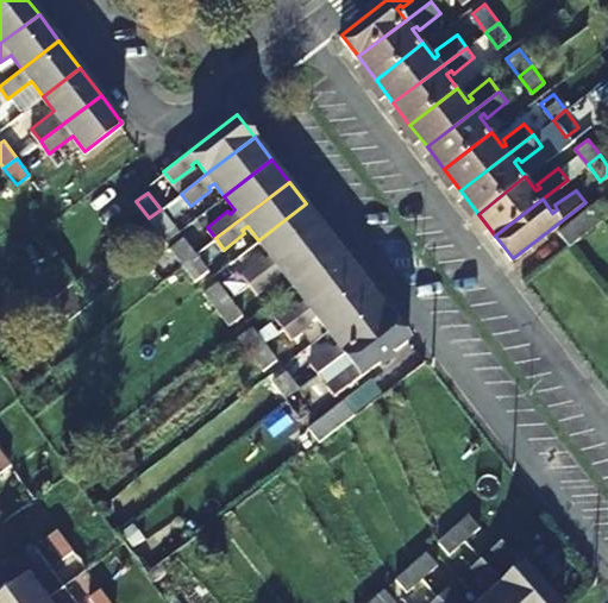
[(601,220),(607,214),(607,202),(603,196),(558,231),(569,245),(601,220)]
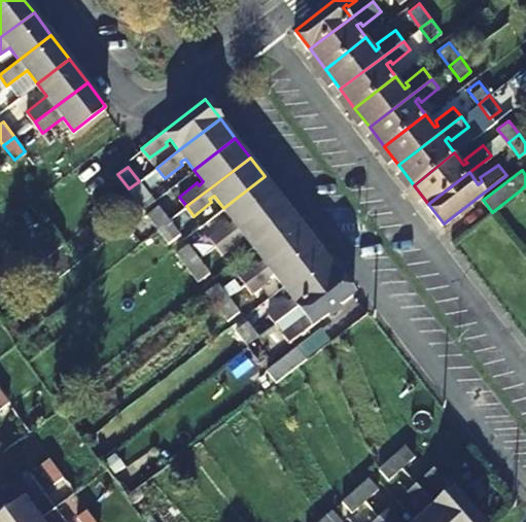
[(228,221),(208,235),(216,245),(250,218),(279,196),(265,176),(223,208),(233,220),(229,223),(228,221)]
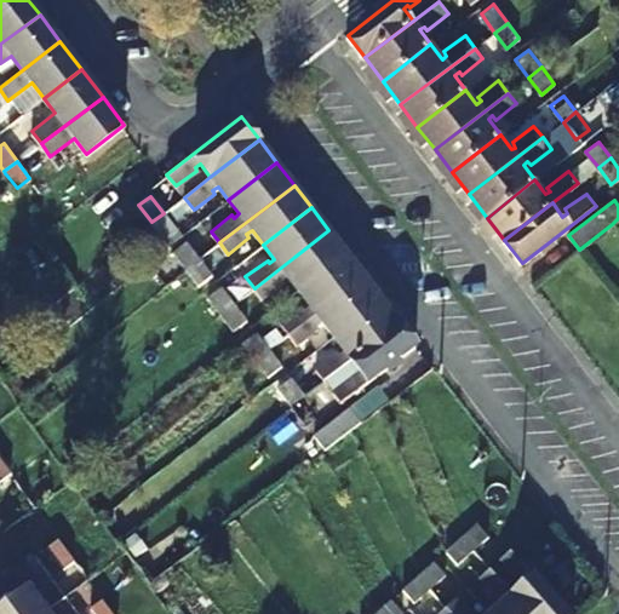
[(164,213),(152,222),(164,239),(176,229),(164,213)]
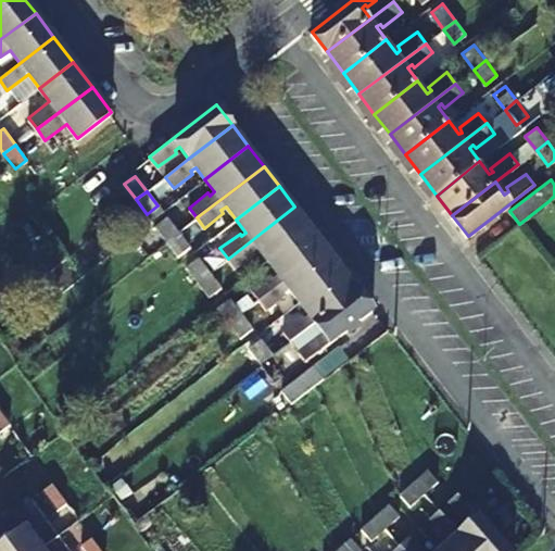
[(252,249),(256,247),(267,260),(311,226),(294,207),(264,230),(228,259),(235,268),(254,253),(252,249)]
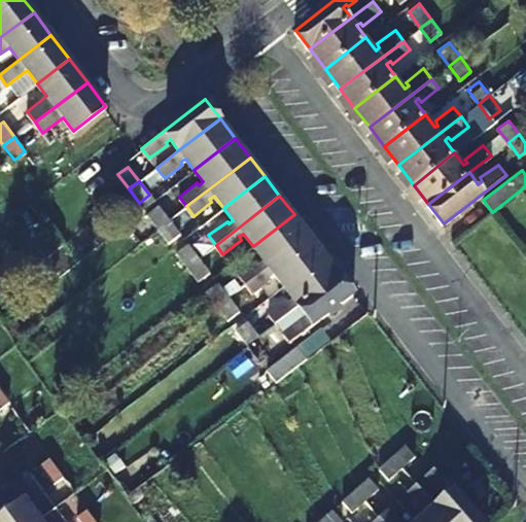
[(169,219),(158,205),(147,212),(159,228),(169,219)]
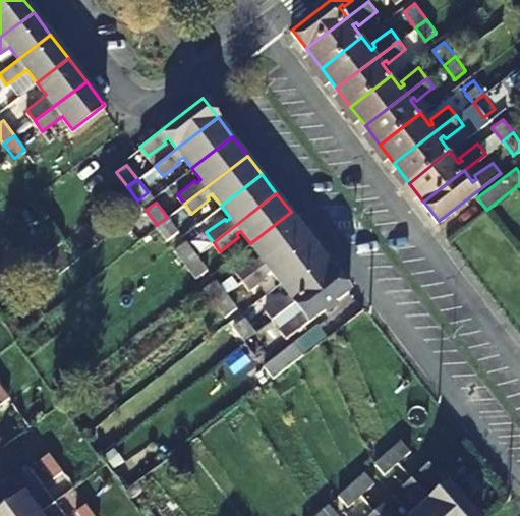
[(253,255),(235,270),(242,280),(289,243),(305,231),(291,212),(250,243),(260,256),(255,260),(253,255)]
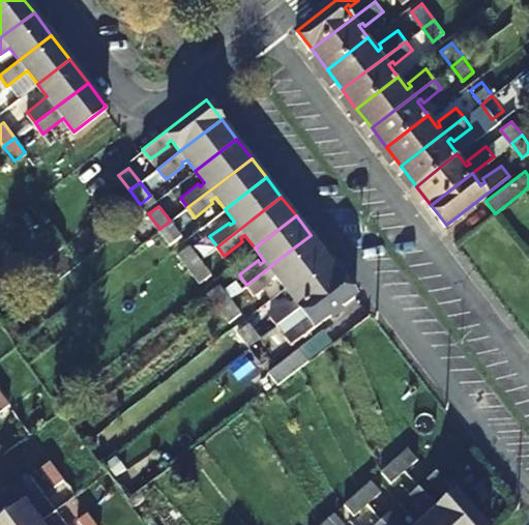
[(170,221),(159,229),(170,242),(181,234),(170,221)]
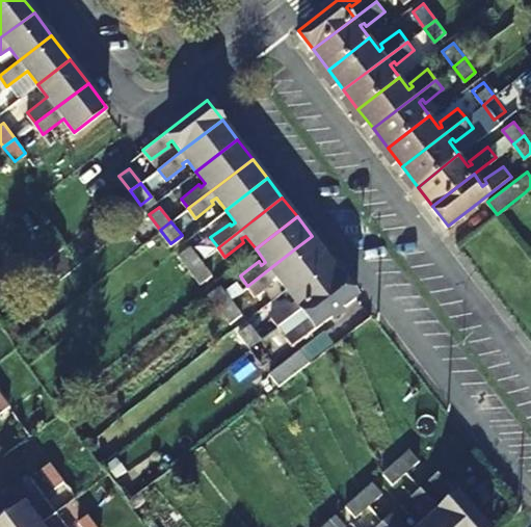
[(271,278),(275,275),(286,288),(327,256),(312,236),(295,248),(247,286),(255,295),(273,282),(271,278)]
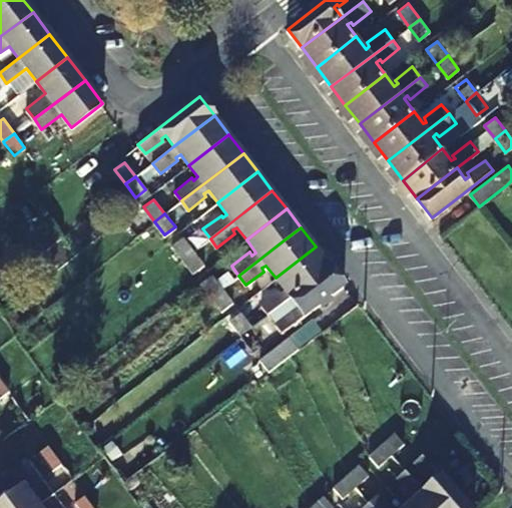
[(194,250),(182,237),(172,244),(183,260),(194,250)]
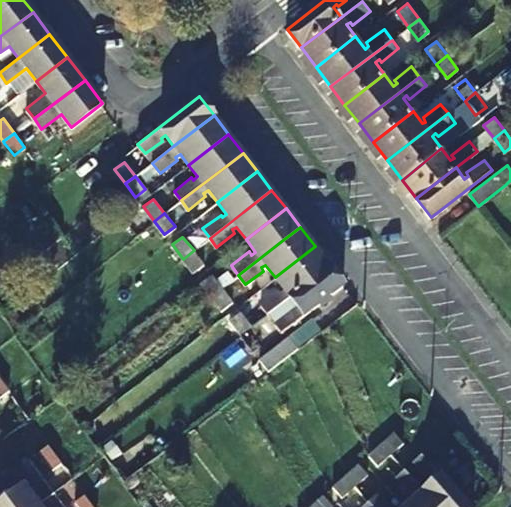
[(273,308),(289,296),(330,264),(315,246),(275,277),(284,290),(280,292),(277,289),(260,302),(267,312),(273,308)]
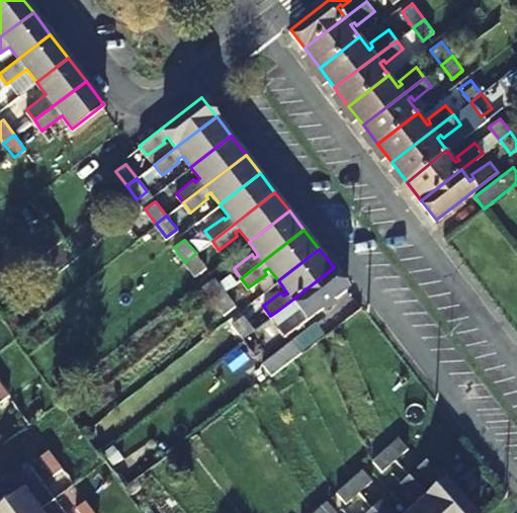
[(196,253),(185,262),(195,274),(205,266),(196,253)]
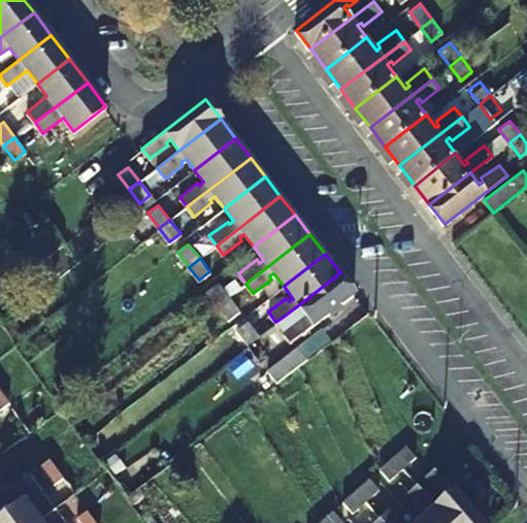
[(301,318),(288,327),(283,331),(291,341),(355,293),(340,272),(298,305),(307,316),(302,320),(301,318)]
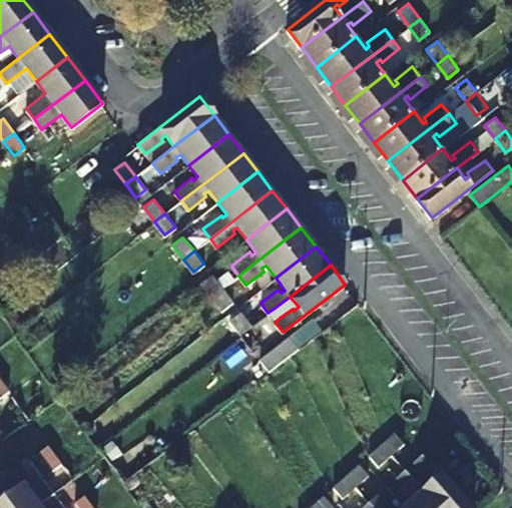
[(222,288),(211,274),(200,282),(211,297),(222,288)]
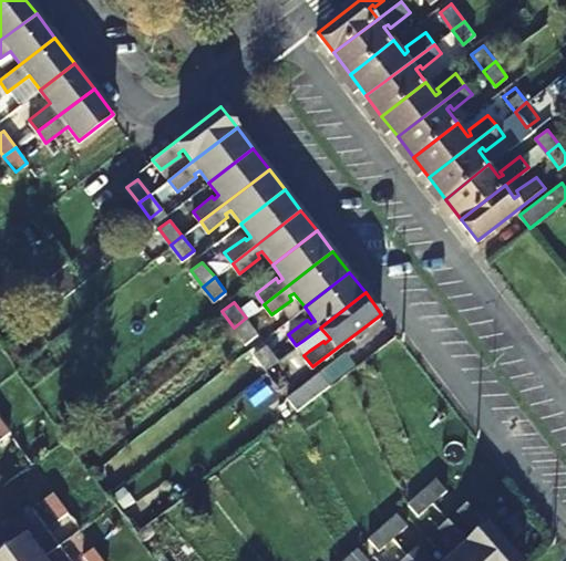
[(246,318),(234,328),(245,342),(257,332),(246,318)]
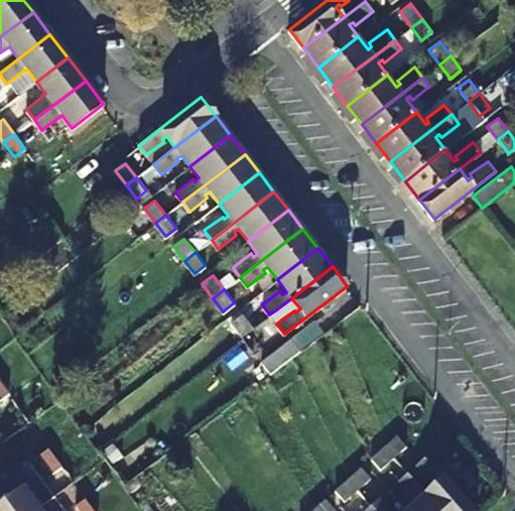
[(253,328),(242,313),(232,322),(242,336),(253,328)]
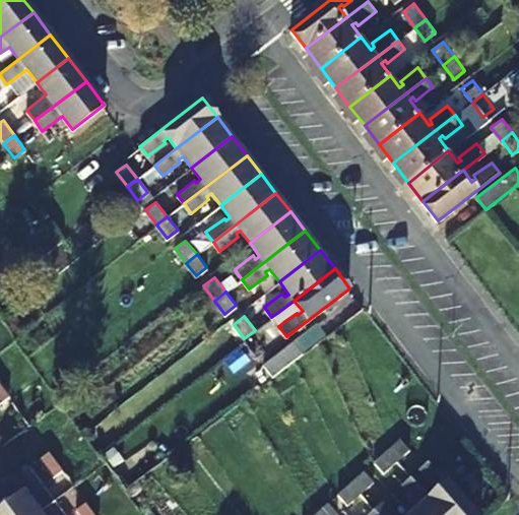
[(255,330),(244,338),(254,351),(266,342),(255,330)]
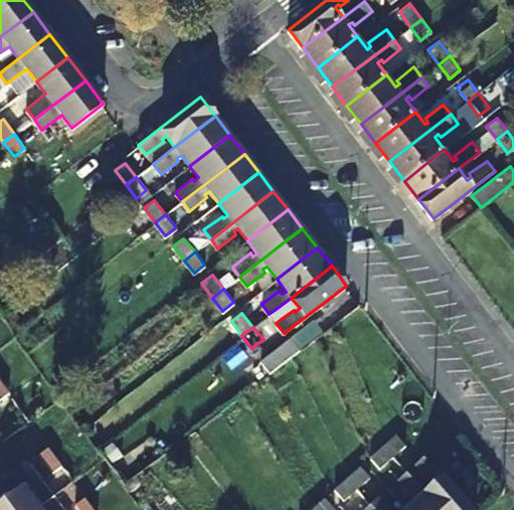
[(292,355),(300,348),(291,337),(261,360),(270,372),(292,355)]
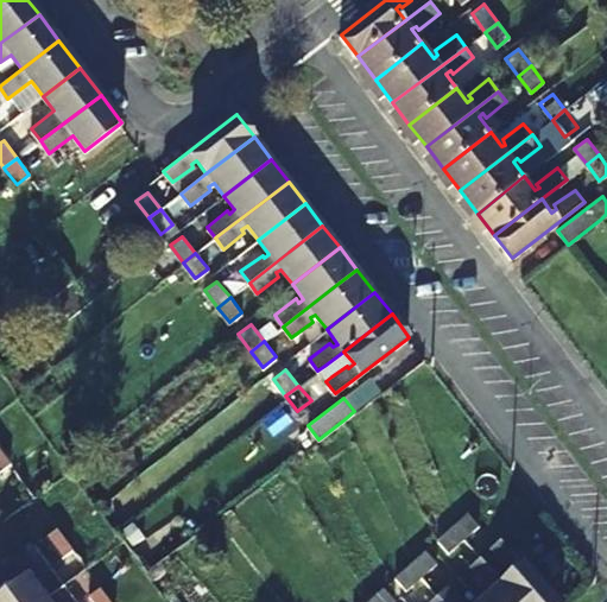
[(0,469),(1,470),(12,462),(0,445),(0,469)]
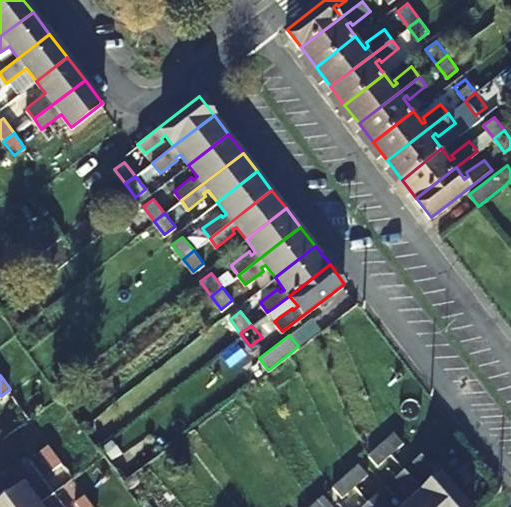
[(382,441),(391,452),(402,442),(393,431),(382,441)]
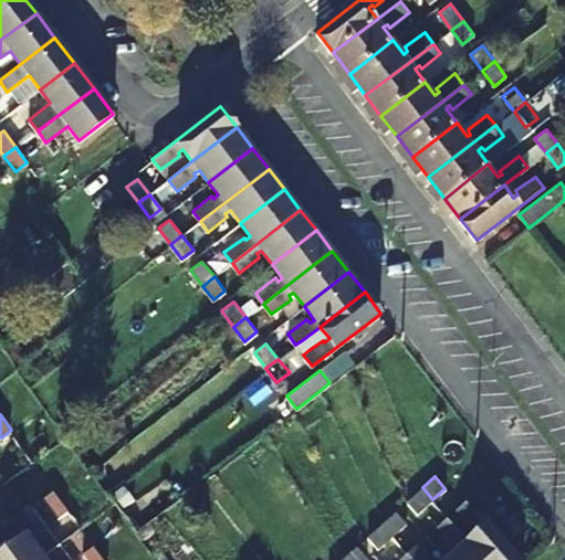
[(406,502),(417,514),(432,499),(422,487),(406,502)]
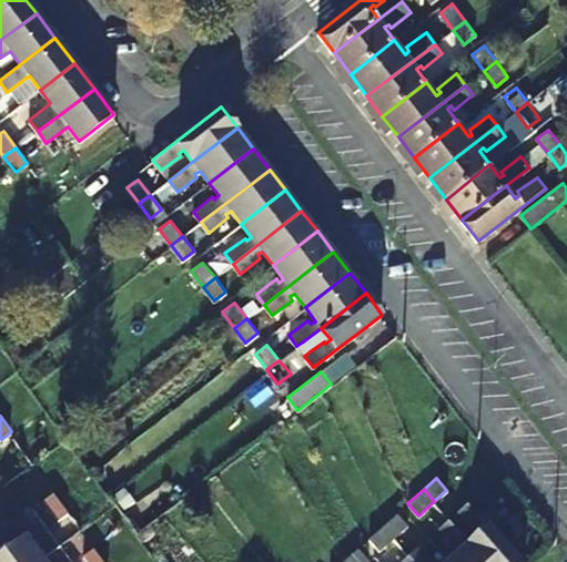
[(59,519),(69,511),(54,491),(44,498),(59,519)]
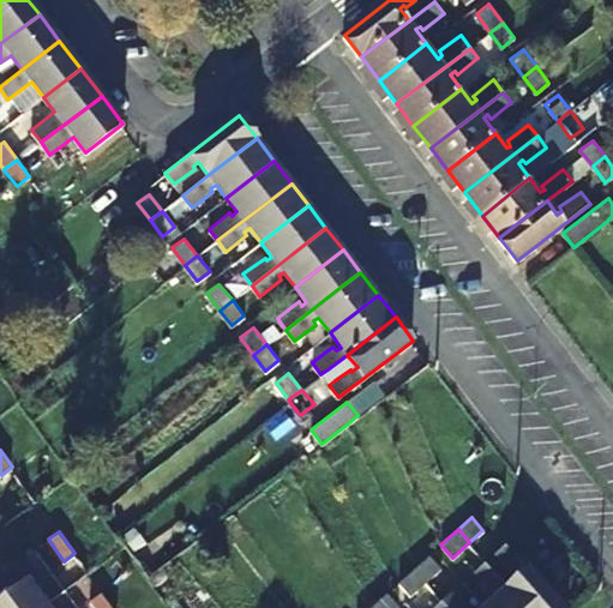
[(515,571),(518,577),(508,587),(527,607),(564,607),(506,543),(494,553),(512,573),(515,571)]
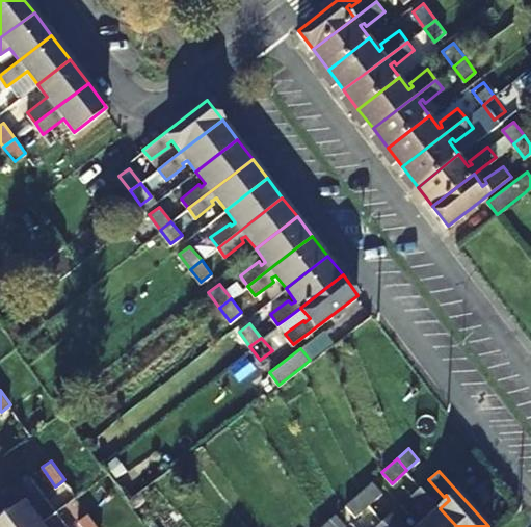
[(0,522),(0,526),(32,526),(41,522),(30,508),(37,502),(22,480),(0,496),(0,504),(8,517),(0,522)]
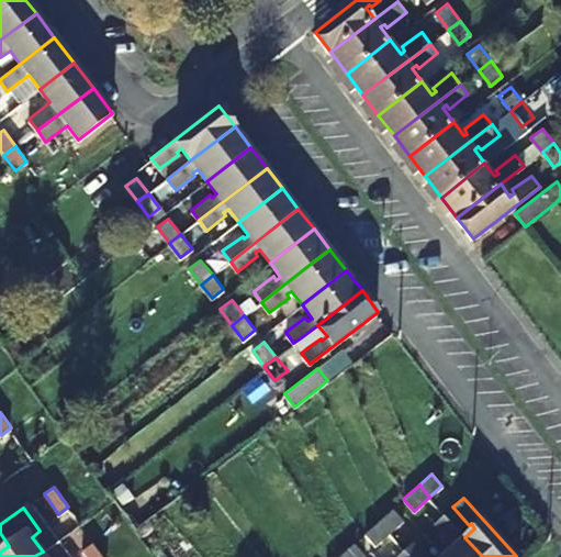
[(379,520),(390,533),(404,520),(393,508),(382,517),(379,520)]
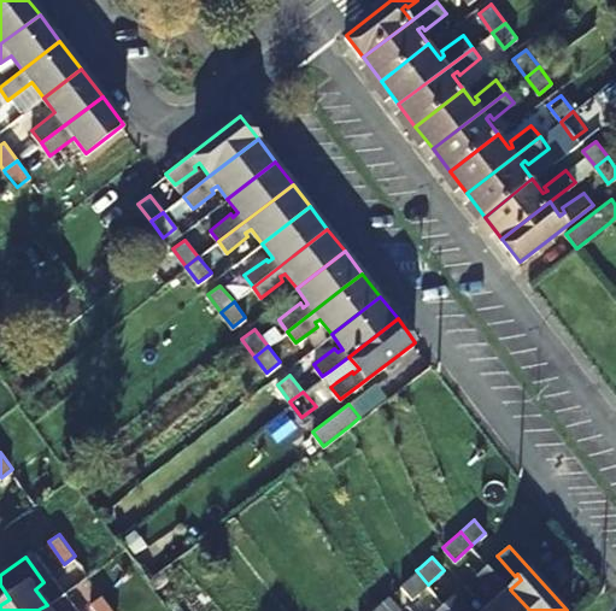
[(497,593),(500,597),(487,609),(488,610),(529,610),(510,589),(488,564),(476,574),(493,594),(497,593)]
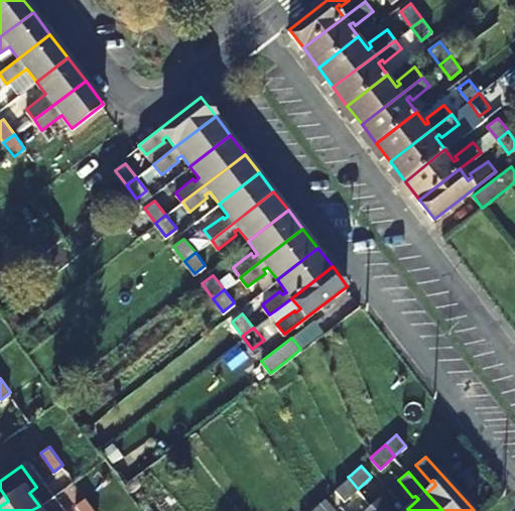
[(336,489),(345,500),(358,489),(348,477),(336,489)]
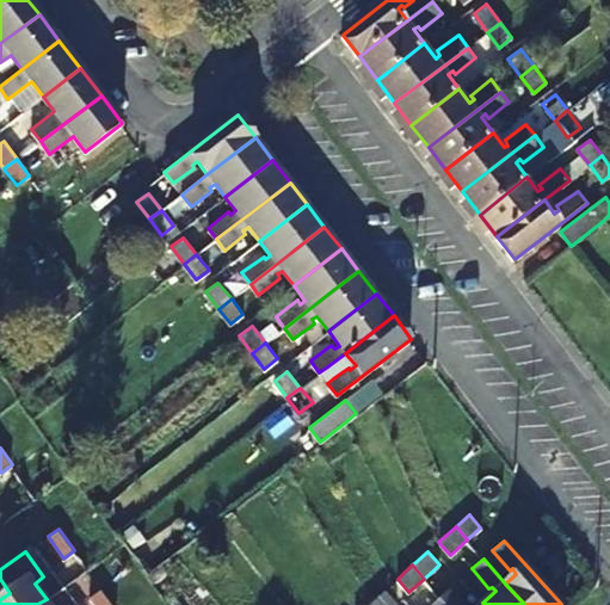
[(467,604),(451,586),(439,597),(445,604),(484,604),(482,603),(479,604),(467,604)]
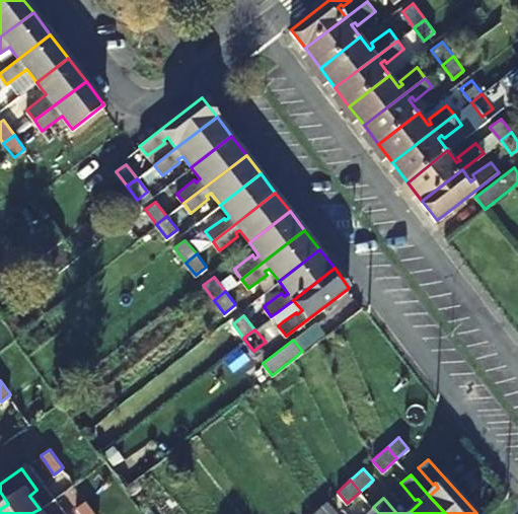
[(82,513),(96,513),(86,499),(76,505),(82,513)]
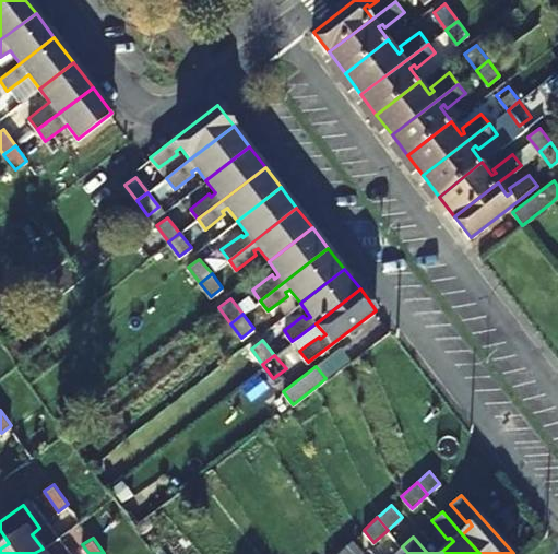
[(340,552),(341,553),(359,553),(363,551),(354,539),(341,551),(340,552)]
